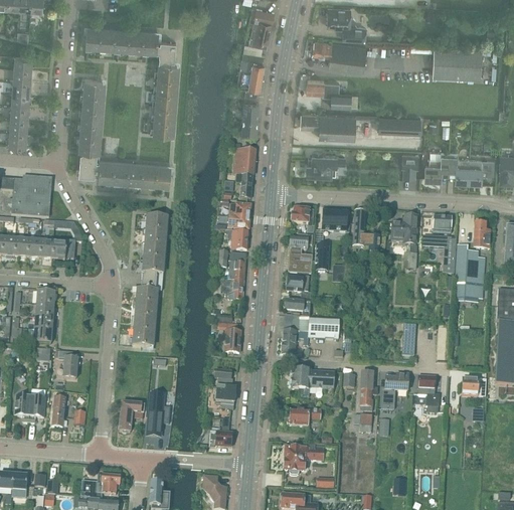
[(253,22),(249,40),(253,41),(263,43),(268,44),(269,40),(272,26),(274,18),(276,8),(257,4),(257,5),(254,14),(255,14),(253,22)]
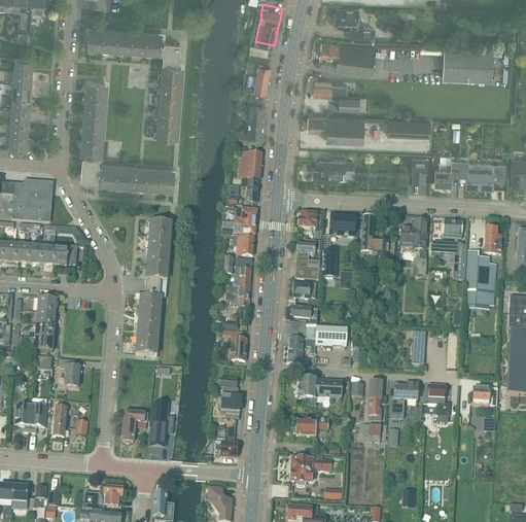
[(336,23),(351,24),(351,37),(375,38),(376,24),(365,23),(364,20),(364,16),(362,13),(358,13),(358,5),(337,4),(336,23)]
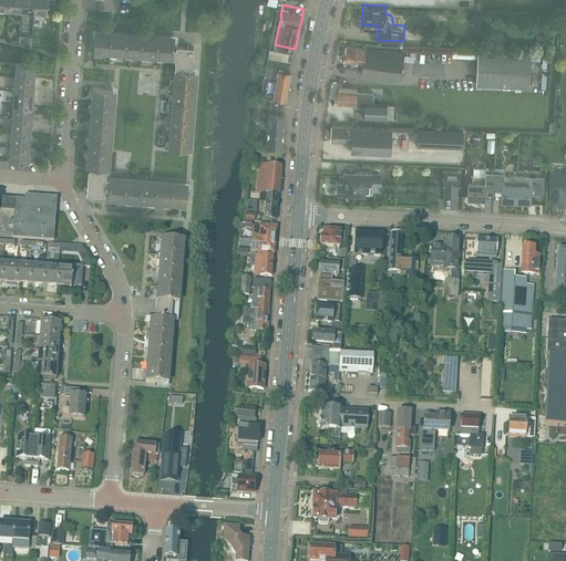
[(489,11),(489,22),(504,23),(505,12),(489,11)]
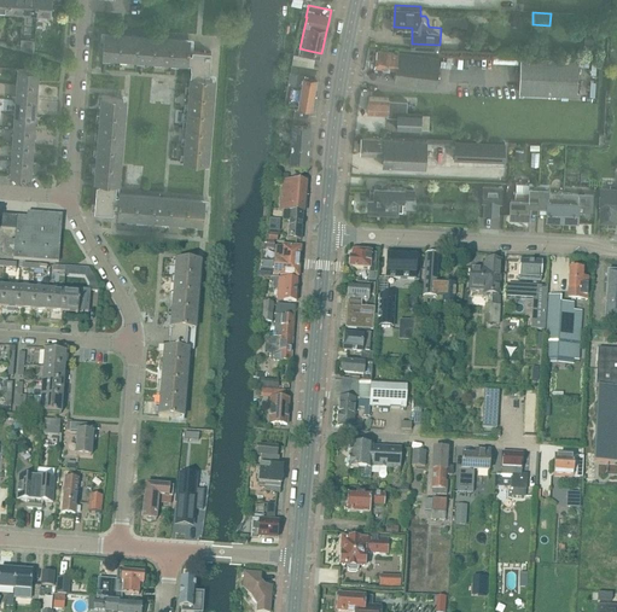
[(103,52),(121,53),(122,29),(105,28),(103,52)]
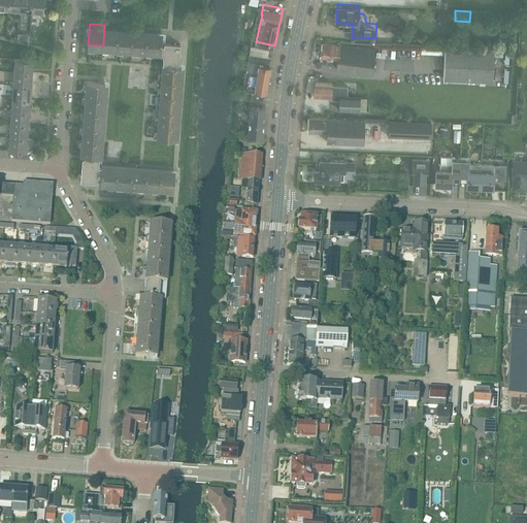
[(104,25),(103,45),(117,46),(118,26),(104,25)]
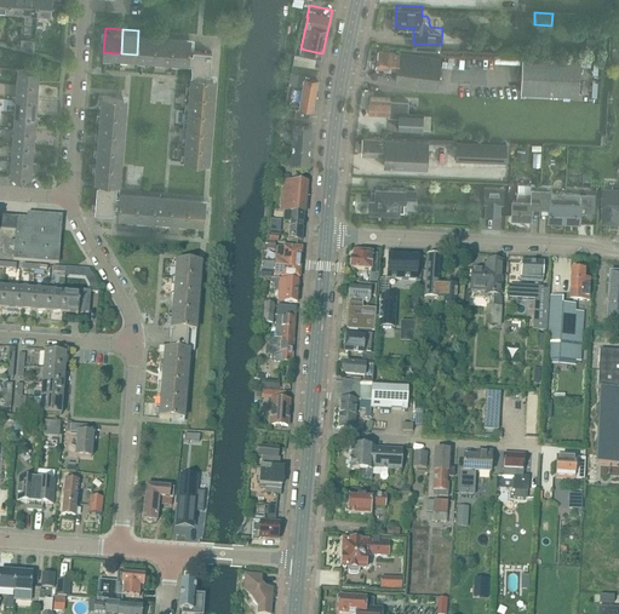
[(138,30),(137,55),(155,56),(156,32),(138,30)]
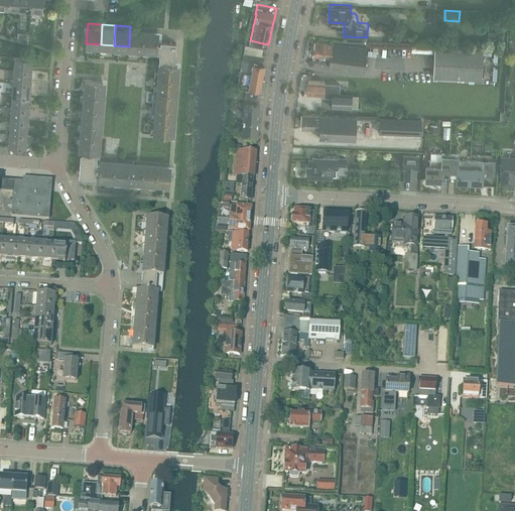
[(130,26),(129,46),(144,47),(147,28),(130,26)]
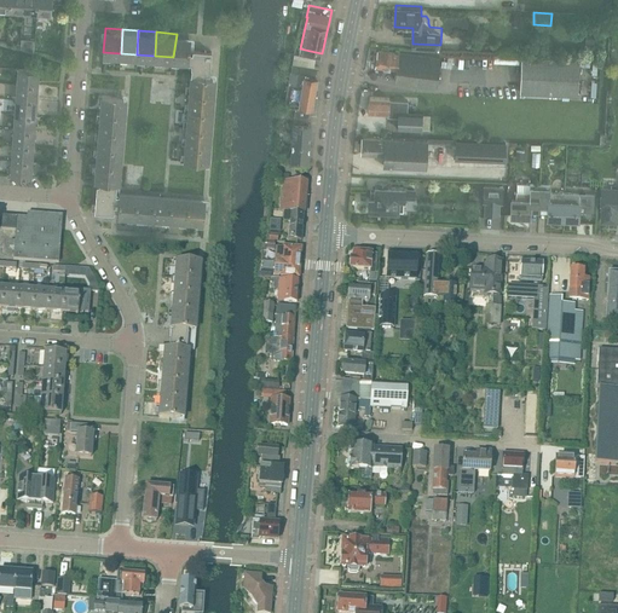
[(22,33),(22,44),(34,46),(35,34),(22,33)]
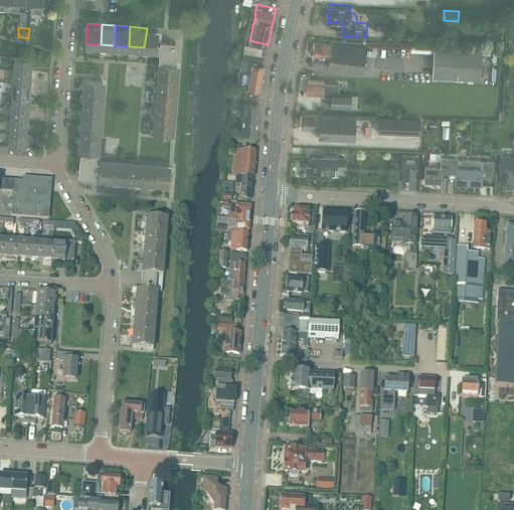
[(147,28),(144,47),(158,49),(158,48),(160,48),(162,37),(163,29),(160,29),(147,28)]
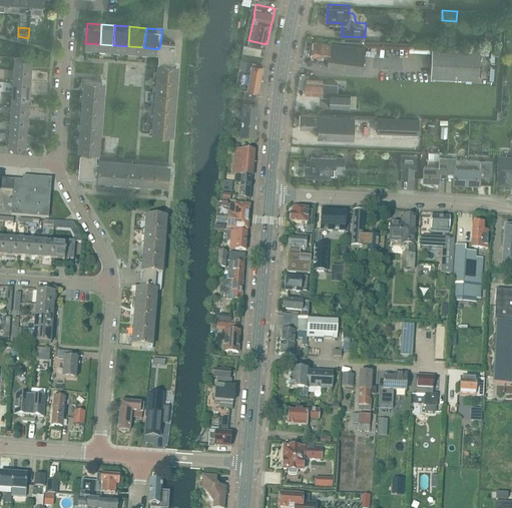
[(363,67),(365,49),(366,43),(314,36),(312,51),(328,53),(327,62),(363,67)]
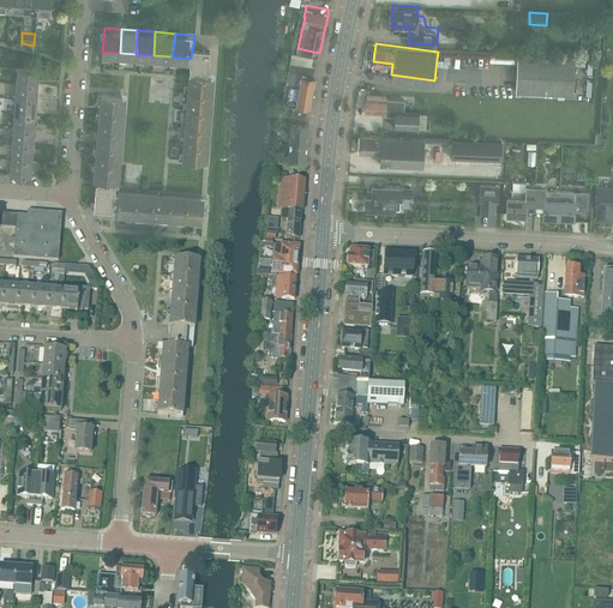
[(193,44),(191,58),(191,61),(191,70),(209,71),(211,46),(193,44)]
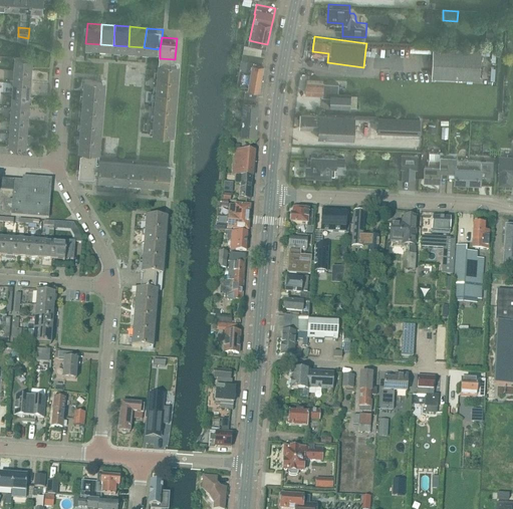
[(244,44),(245,40),(245,39),(238,38),(237,45),(244,46),(244,44)]
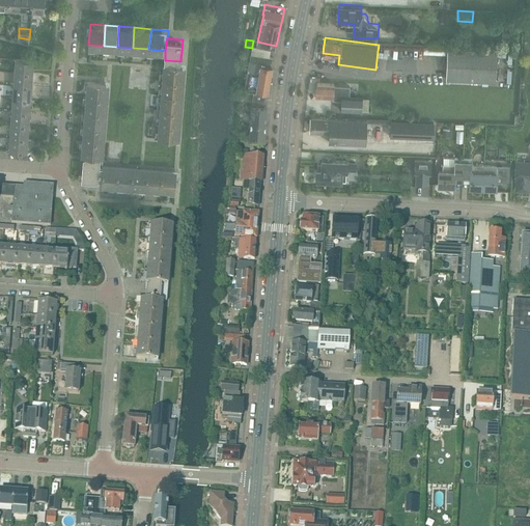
[(496,78),(498,52),(498,45),(448,43),(446,75),(496,78)]
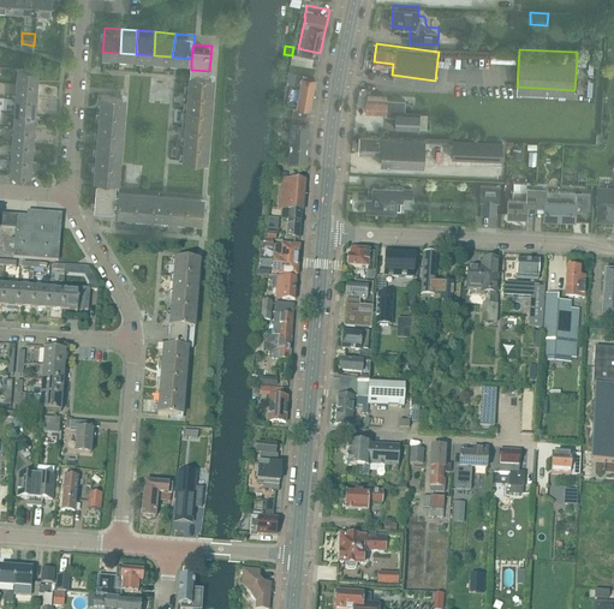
[(311,102),(319,61),(291,57),(284,97),(293,99),(293,97),(297,99),(297,100),(311,102)]
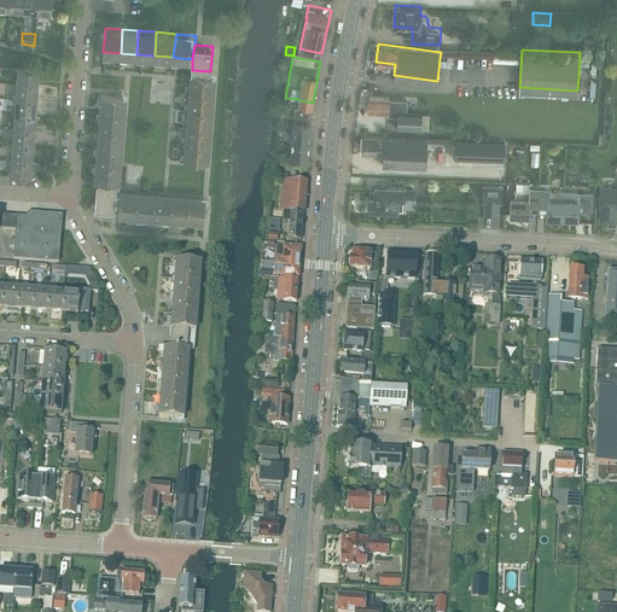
[(18,63),(17,77),(39,80),(40,64),(18,63)]
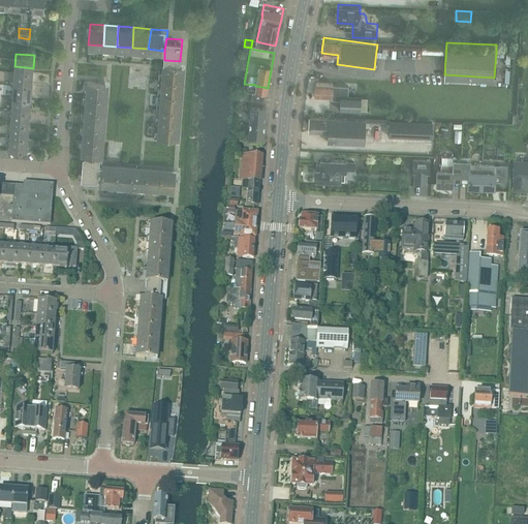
[(163,60),(161,74),(182,76),(183,63),(180,63),(180,61),(164,60),(163,60)]
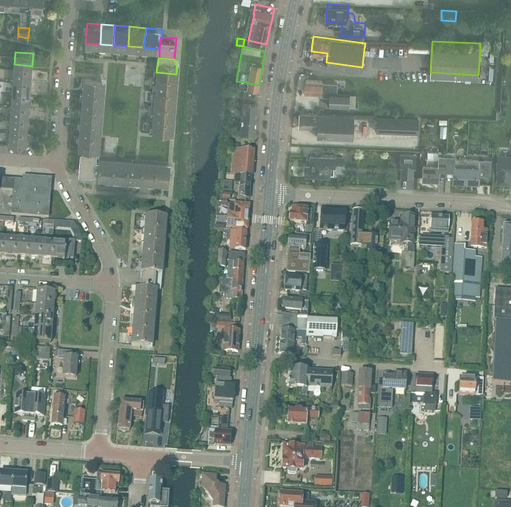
[(14,64),(13,78),(31,79),(32,66),(14,64)]
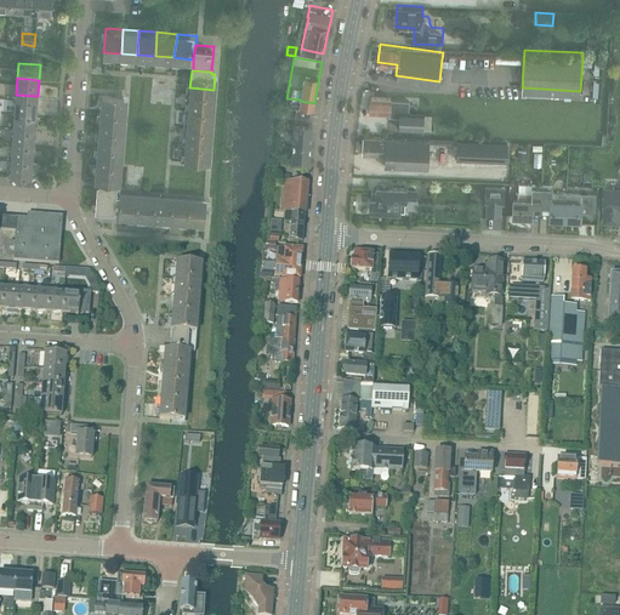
[(189,87),(188,106),(212,108),(214,90),(189,87)]
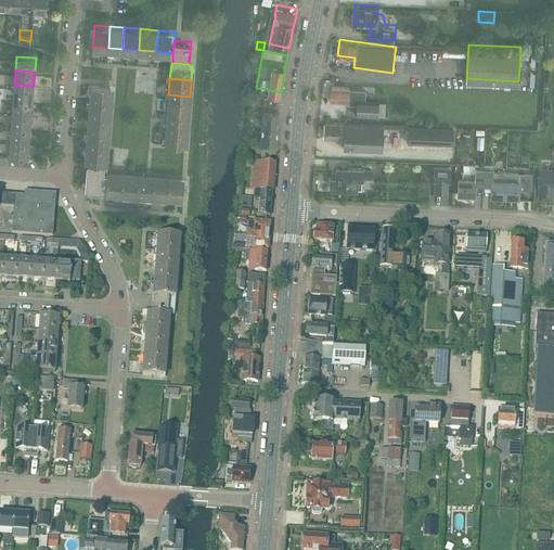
[(91,80),(90,97),(112,98),(113,82),(91,80)]
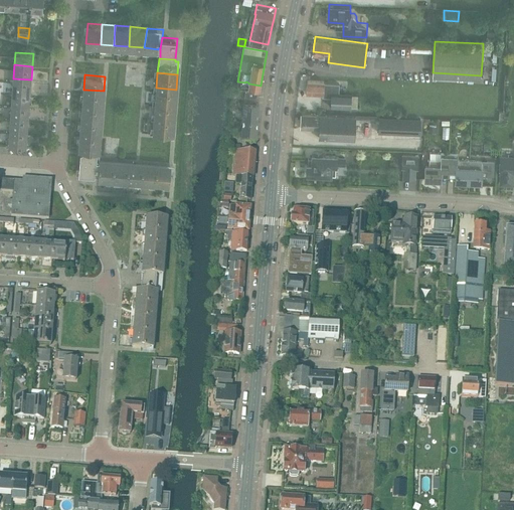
[(351,104),(358,104),(359,91),(352,91),(352,90),(339,89),(339,79),(324,78),(324,76),(307,75),(307,80),(305,82),(305,87),(306,89),(322,90),(322,93),(331,94),(331,103),(351,104)]
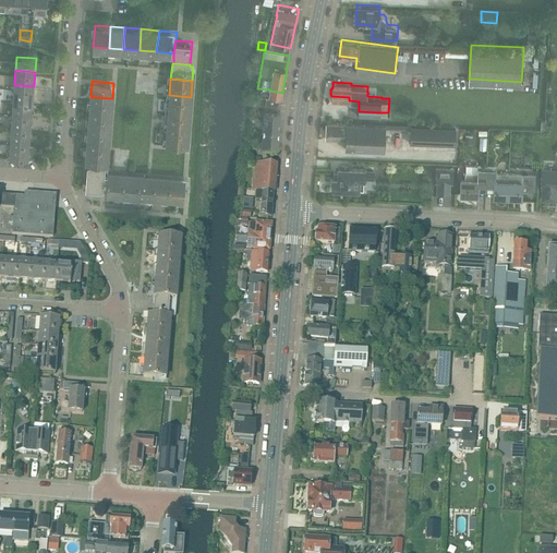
[(14,85),(13,98),(34,100),(34,86),(14,85)]
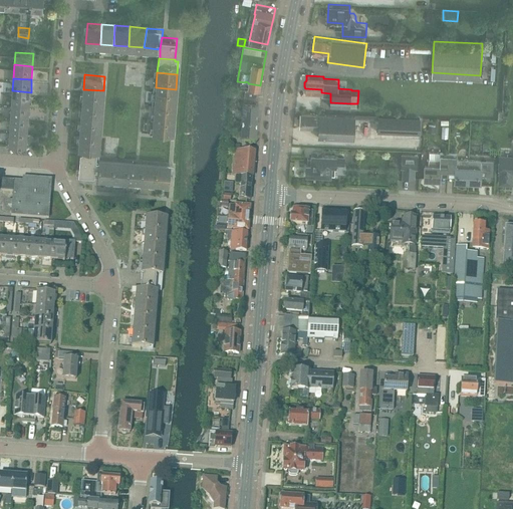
[(246,86),(245,98),(256,98),(257,87),(246,86)]
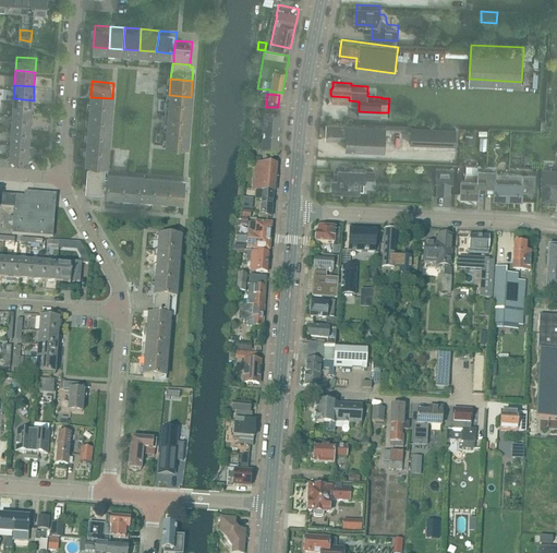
[(169,95),(168,109),(190,112),(191,97),(169,95)]
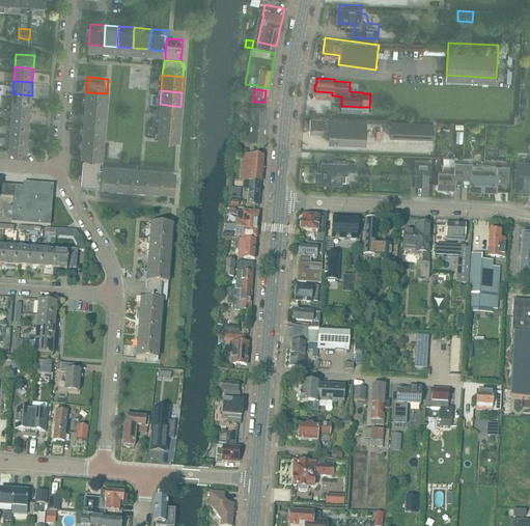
[(86,92),(85,106),(106,108),(107,93),(86,92)]
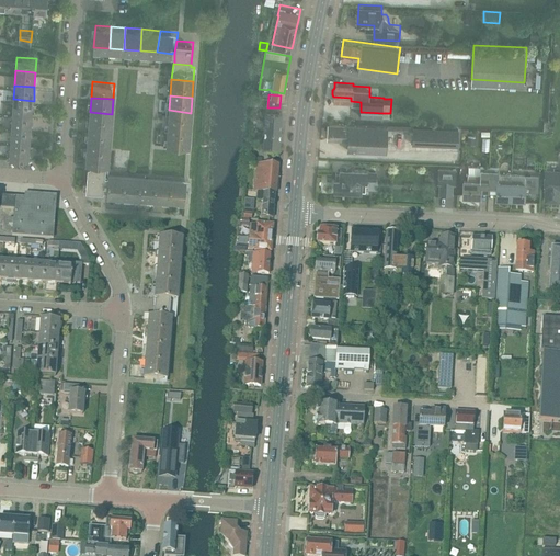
[(13,99),(12,113),(33,114),(34,101),(13,99)]
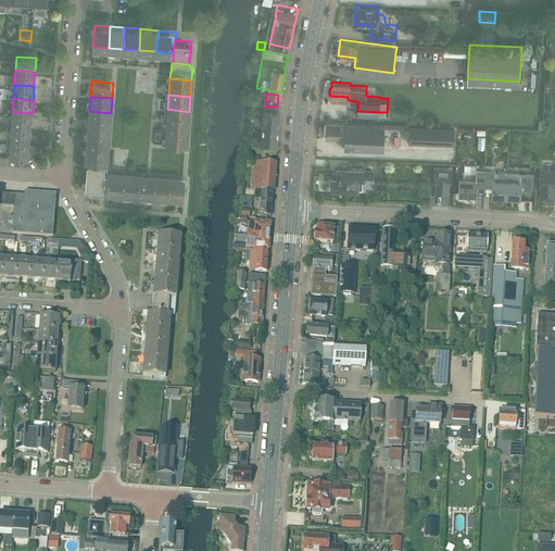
[(264,107),(262,140),(278,141),(280,108),(277,107),(265,107),(264,107)]
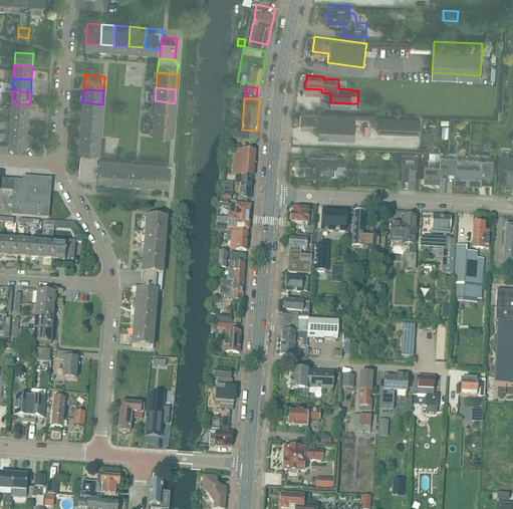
[(155,100),(154,115),(174,117),(175,103),(155,100)]
